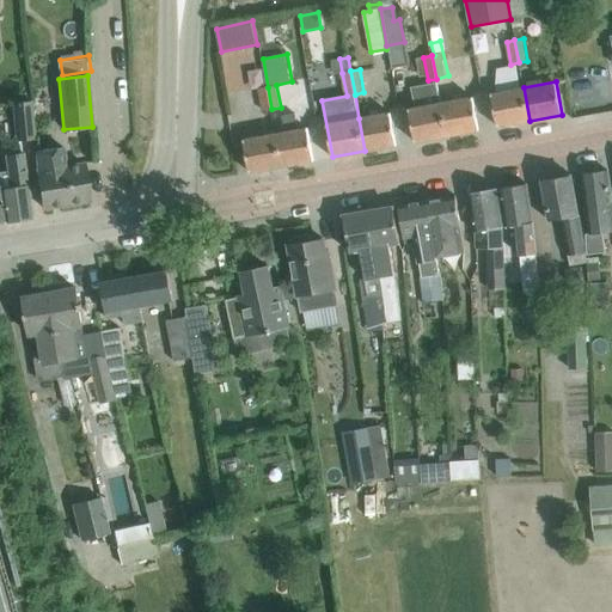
[(416,108),(409,109),(415,142),(447,135),(441,103),(436,83),(412,87),(416,108)]
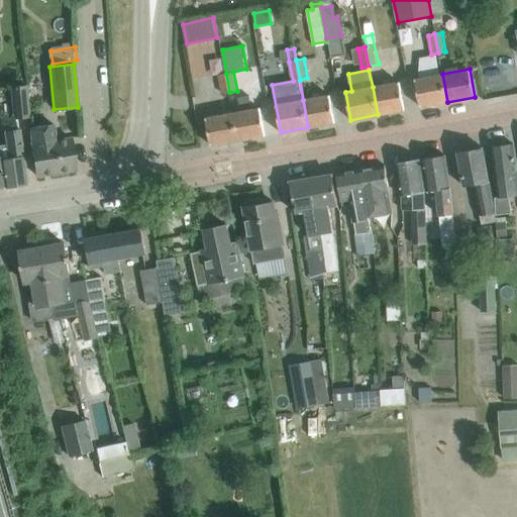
[(229,92),(226,74),(218,75),(222,94),(229,92)]
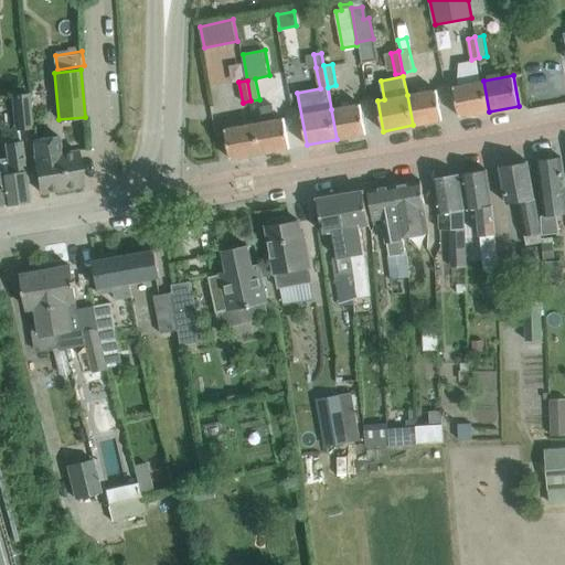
[(489,112),(483,81),(454,86),(459,117),(489,112)]
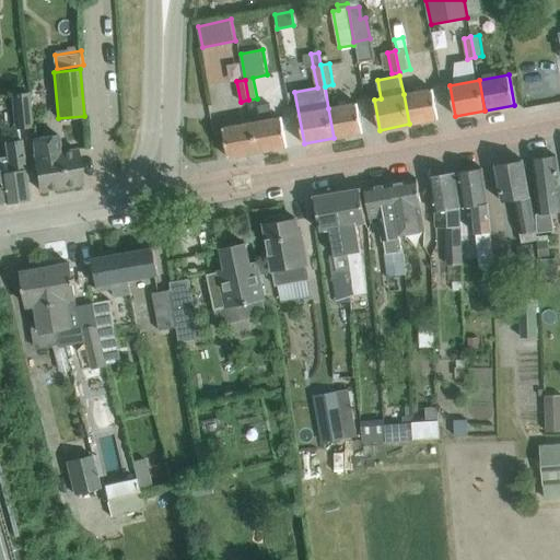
[(432,89),(404,94),(409,124),(439,119),(434,97),(432,89)]
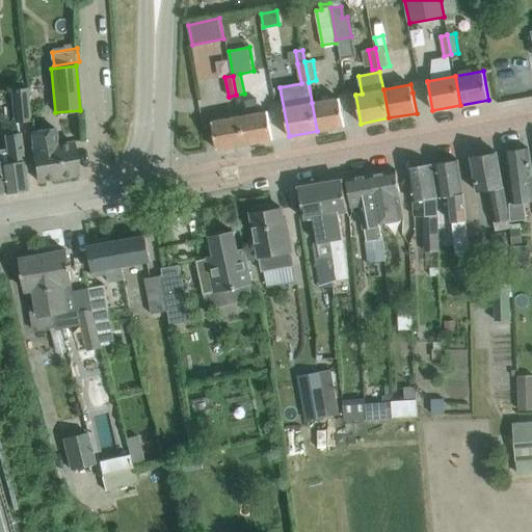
[(30,121),(26,87),(11,89),(15,123),(30,121)]
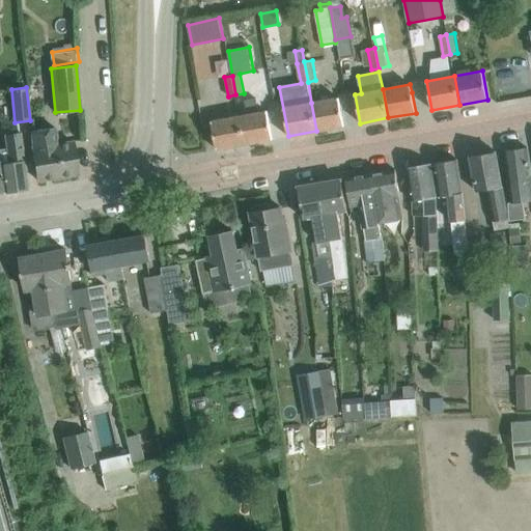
[(338,98),(311,103),(316,131),(343,126),(338,98)]
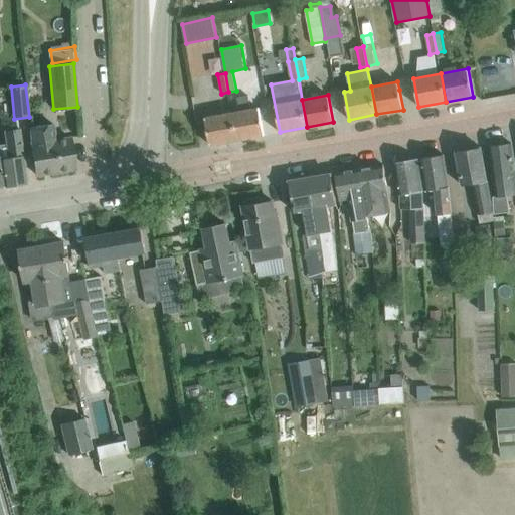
[(238,98),(240,111),(232,113),(237,140),(264,135),(259,108),(251,109),(248,96),(238,98)]
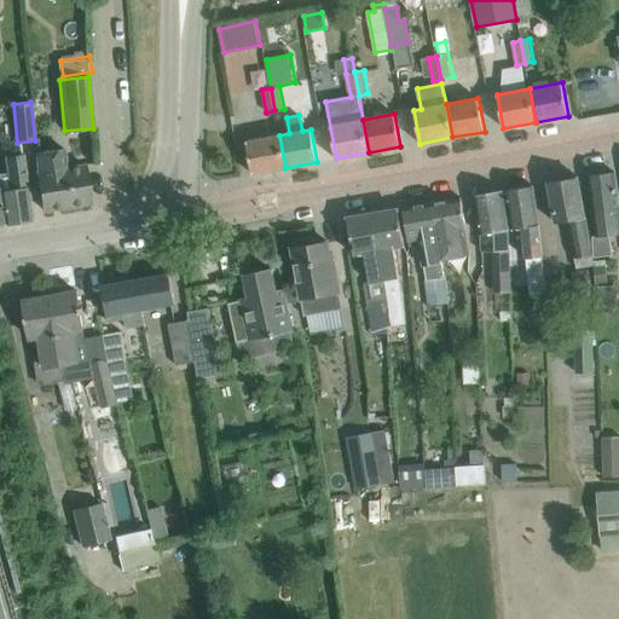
[(285,168),(279,136),(247,140),(253,174),(285,168)]
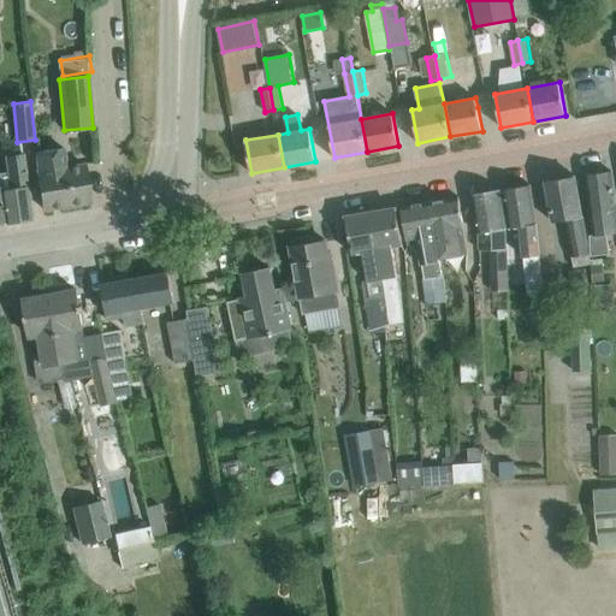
[(34,153),(45,209),(90,202),(84,164),(66,167),(64,148),(34,153)]
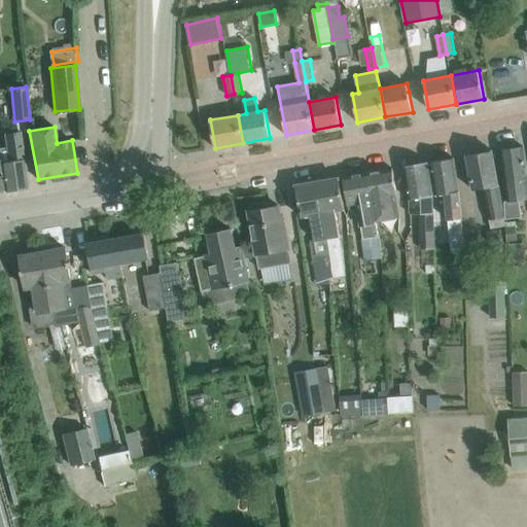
[(8,162),(0,162),(0,165),(4,190),(28,187),(20,132),(4,134),(8,162)]
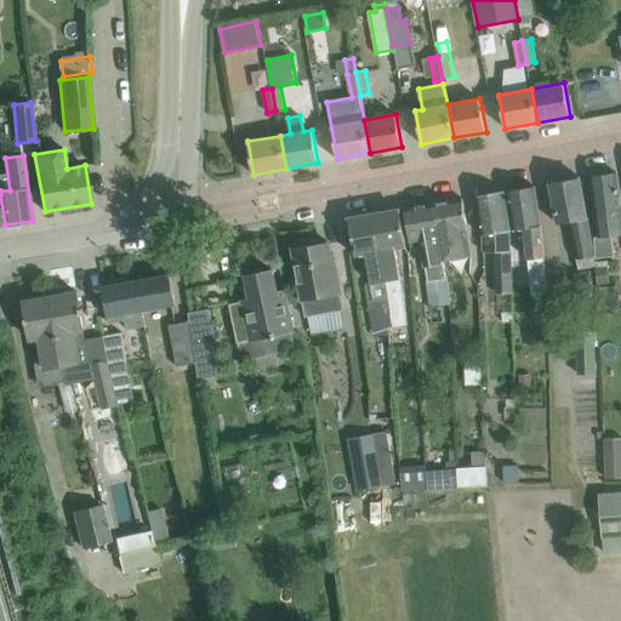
[(620,208),(616,172),(591,176),(598,238),(596,238),(596,258),(615,256),(613,235),(620,234),(620,208)]
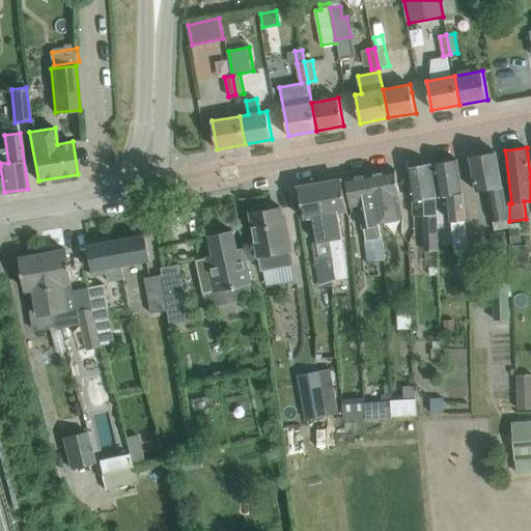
[(507,212),(496,151),(471,157),(477,191),(487,189),(495,230),(508,227),(507,212)]
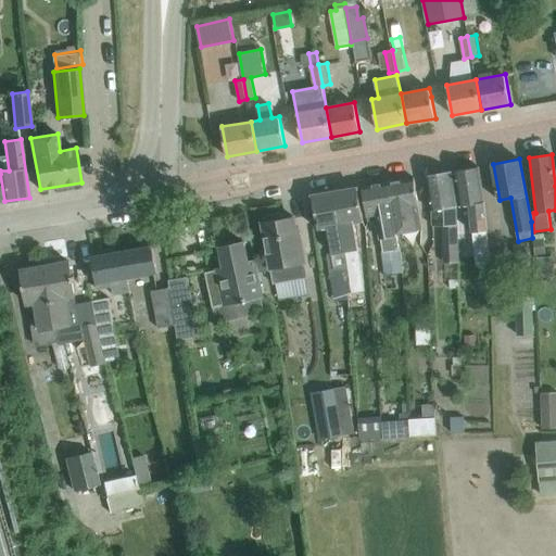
[(470,204),(472,231),(476,257),(490,256),(488,230),(484,202),(478,166),(471,167),(471,168),(455,171),(460,206),(470,204)]
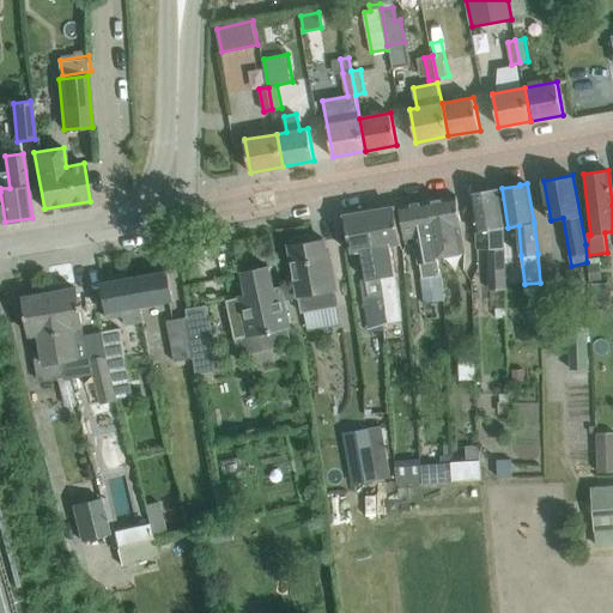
[(503,226),(497,189),(471,193),(477,231),(478,249),(490,248),(490,262),(491,290),(504,289),(503,261),(503,226)]
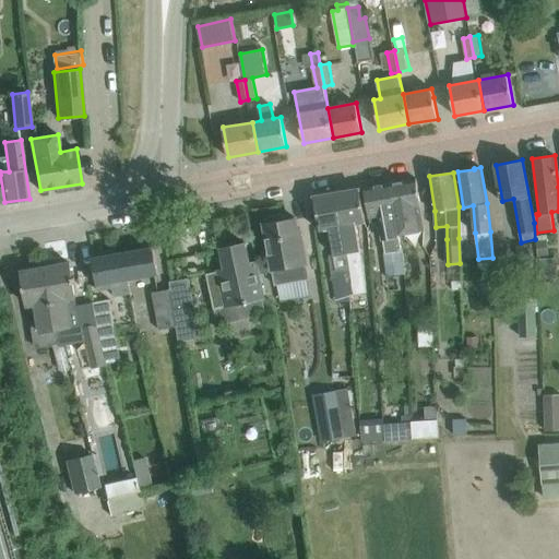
[(390,182),(400,238),(426,235),(416,178),(390,182)]
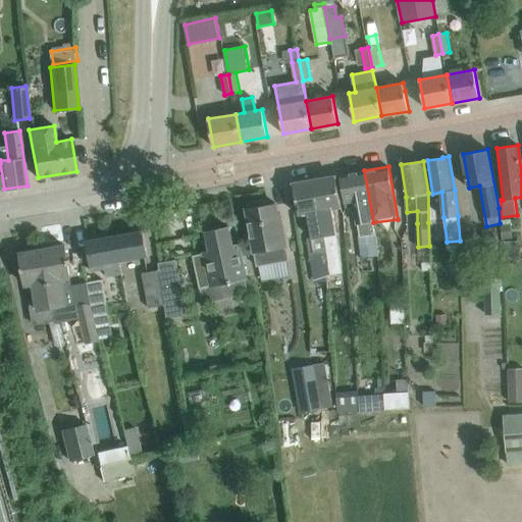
[(373,222),(364,170),(340,175),(345,206),(356,205),(361,237),(359,237),(361,256),(377,255),(373,222)]
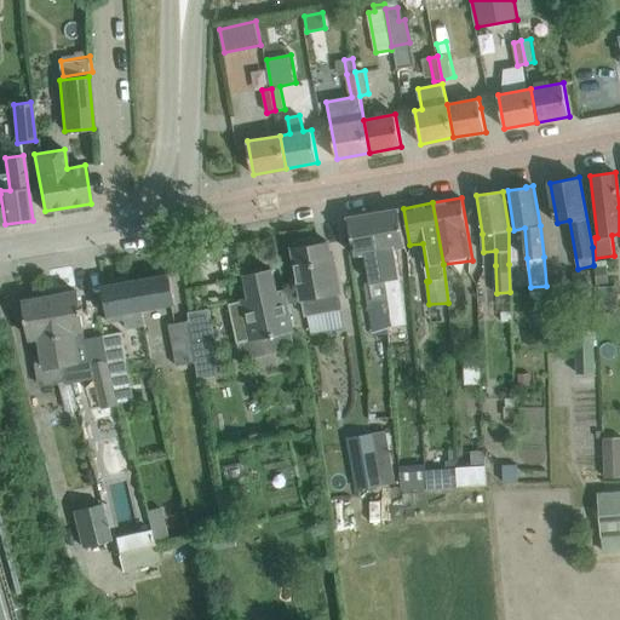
[(399,208),(373,213),(394,326),(408,323),(395,248),(406,247),(399,208)]
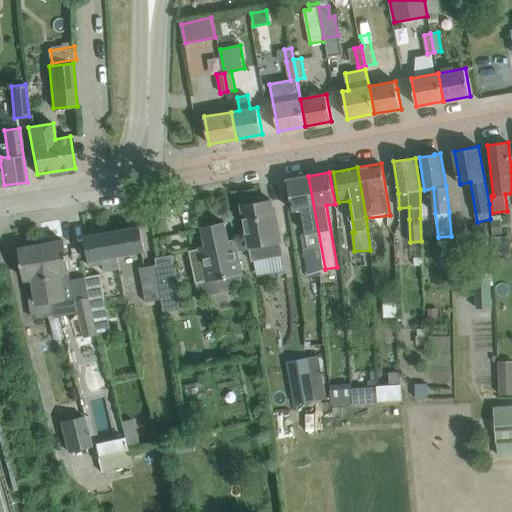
[(325,269),(308,176),(288,180),(293,211),(302,209),(306,233),(303,234),(309,271),(325,269)]
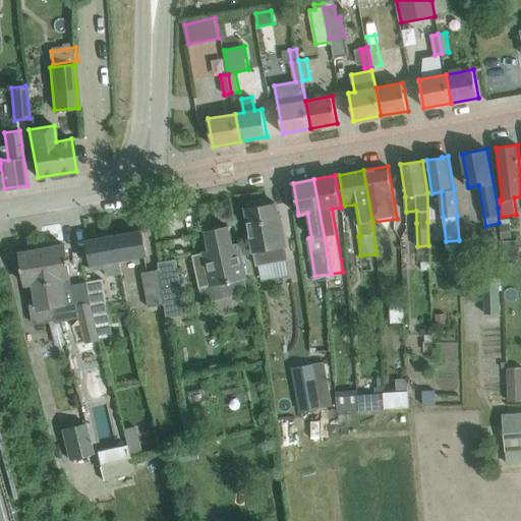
[(264,205),(263,200),(248,204),(248,208),(246,208),(256,266),(288,259),(281,220),(279,221),(275,203),(264,205)]
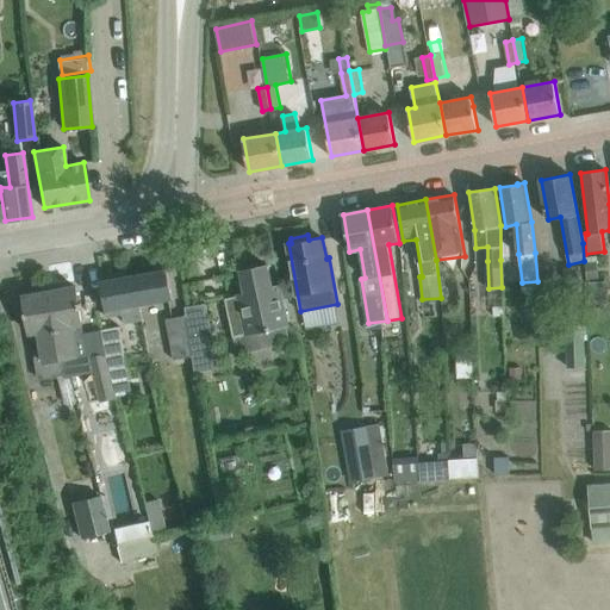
[(273,288),(268,268),(242,274),(246,293),(238,296),(248,340),(250,340),(254,354),(291,346),(287,329),(288,329),(280,286),(273,288)]
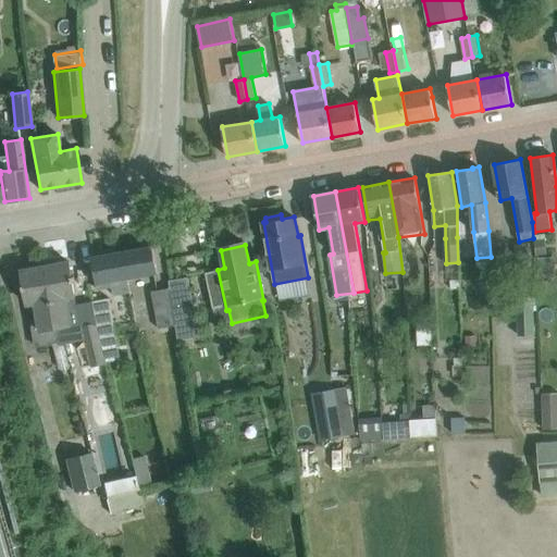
[(158,272),(153,246),(122,251),(128,282),(158,276),(158,272)]
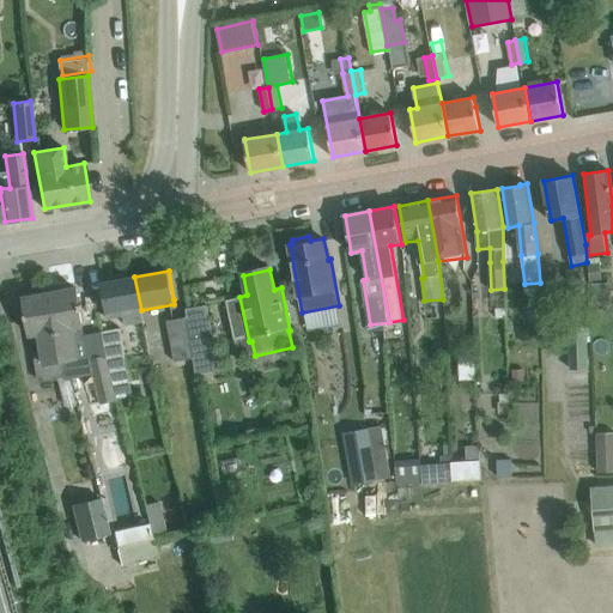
[(143,322),(134,277),(101,283),(108,319),(123,316),(125,325),(143,322)]
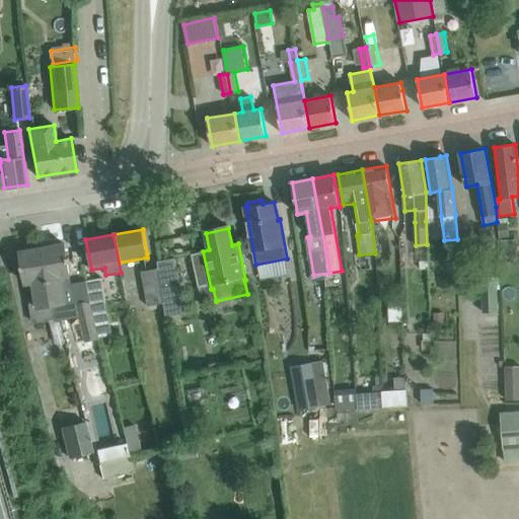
[(64,243),(43,247),(53,307),(75,303),(72,286),(70,286),(69,282),(71,282),(64,243)]
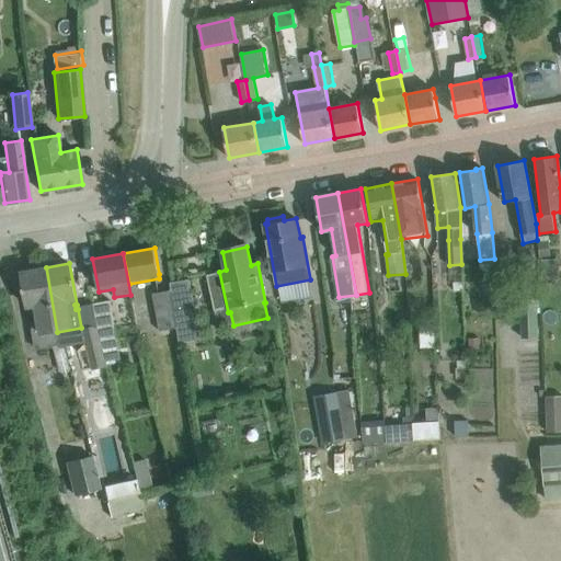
[(46,267),(22,272),(29,307),(36,306),(39,323),(33,323),(37,347),(59,343),(57,332),(46,267)]
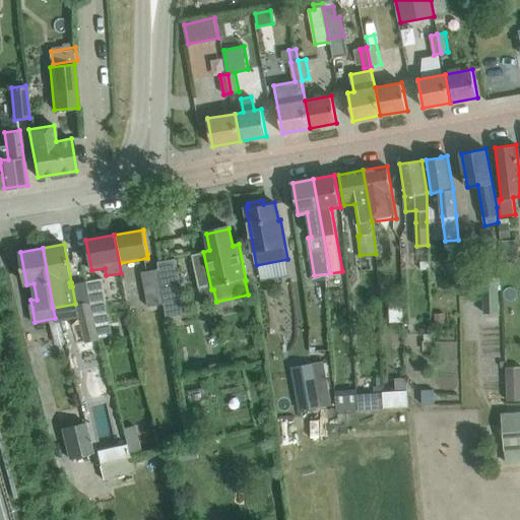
[(158,268),(165,304),(167,316),(174,315),(185,313),(183,300),(181,288),(176,259),(158,262),(159,268),(158,268)]
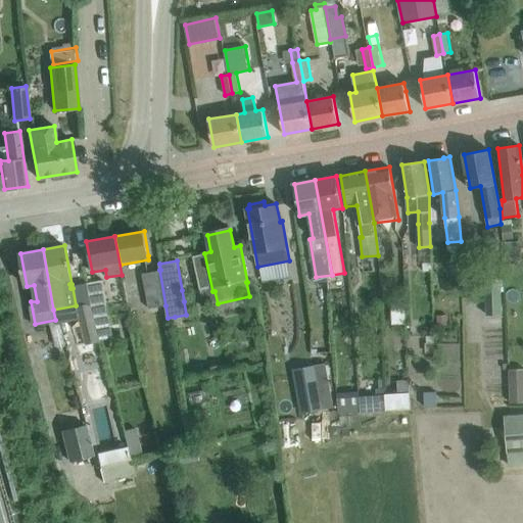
[(159,270),(143,274),(149,308),(165,305),(159,270)]
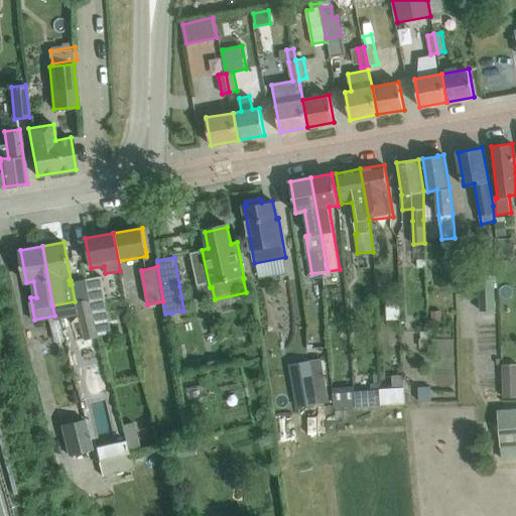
[(480,309),(496,309),(496,274),(480,274),(480,309)]
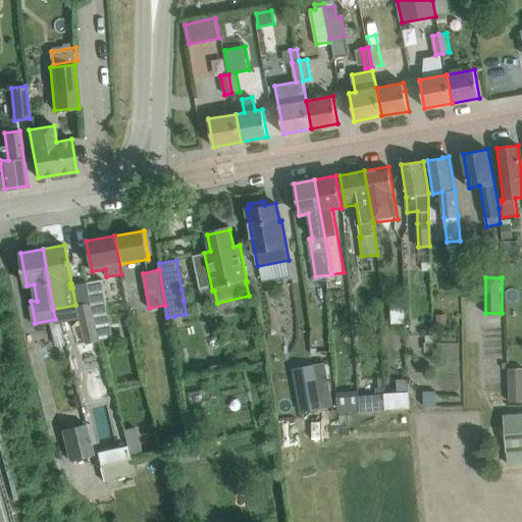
[(88,282),(93,303),(96,317),(109,315),(103,279),(88,282)]
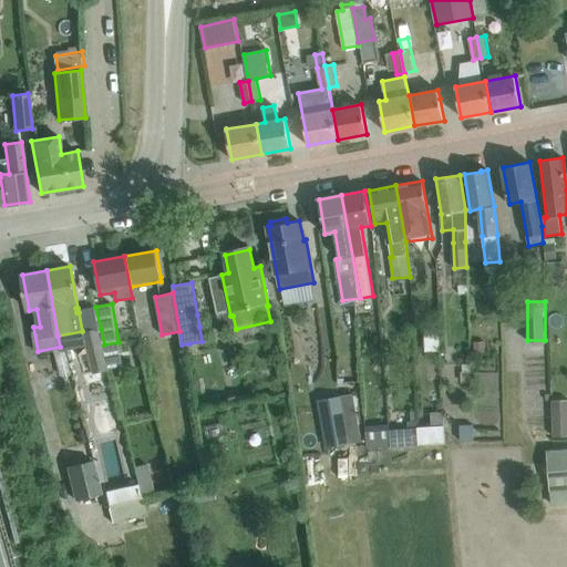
[(101,329),(83,333),(86,347),(80,354),(85,377),(111,370),(101,329)]
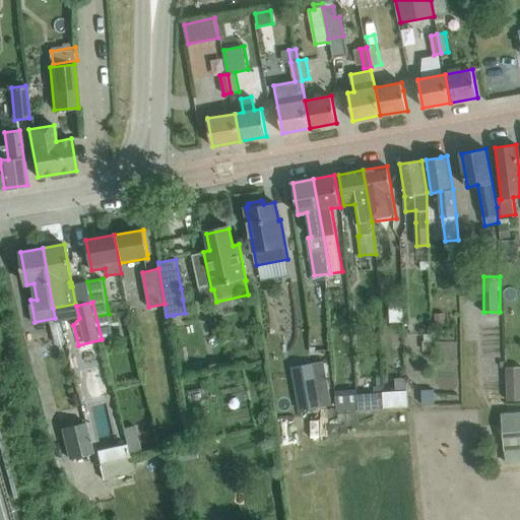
[(50,322),(55,349),(67,347),(61,320),(50,322)]
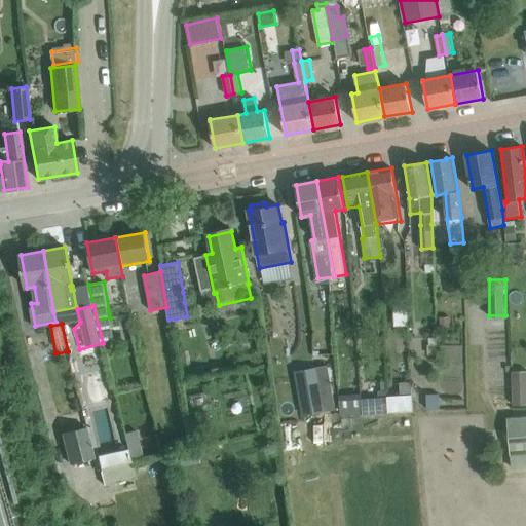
[(327,364),(295,370),(303,415),(333,410),(335,409),(327,364)]
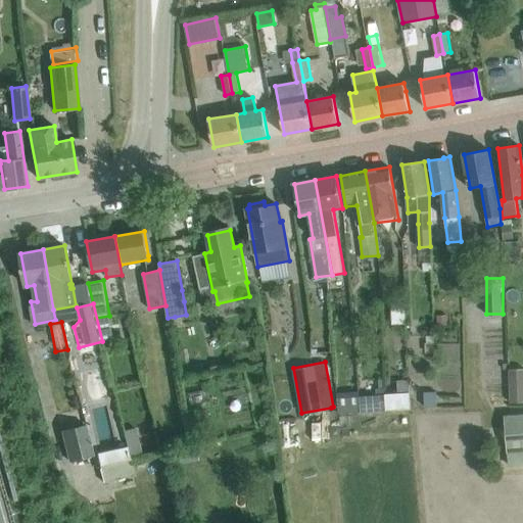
[(522,369),(509,370),(510,402),(522,401),(522,369)]
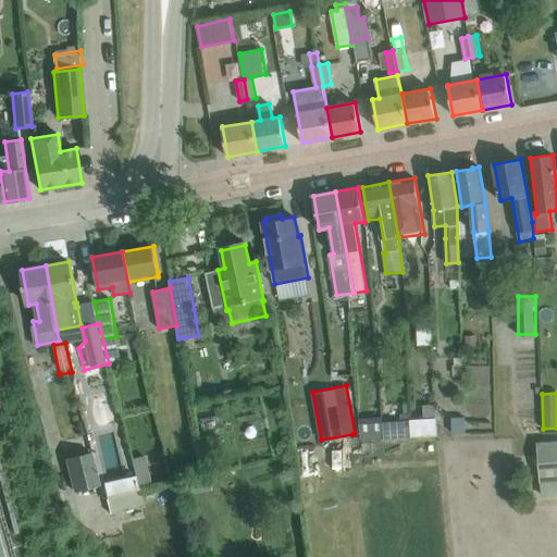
[(383,438),(381,407),(358,409),(360,431),(361,438),(383,438)]
